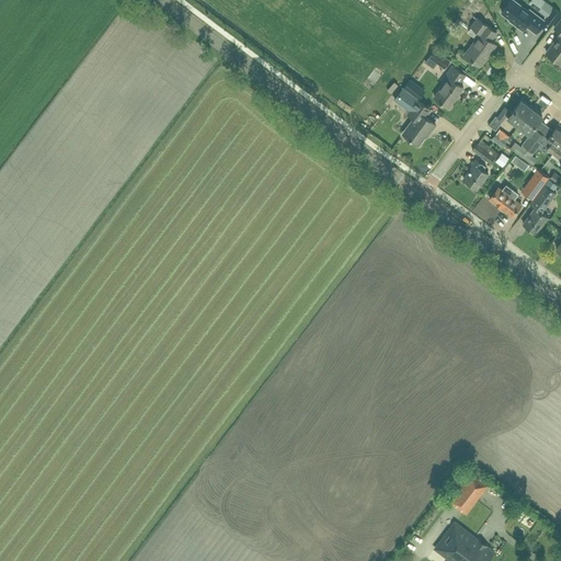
[(528,11),(513,0),(511,0),(502,12),(514,21),(513,22),(522,29),(525,24),(536,33),(545,21),(529,9),(528,11)]
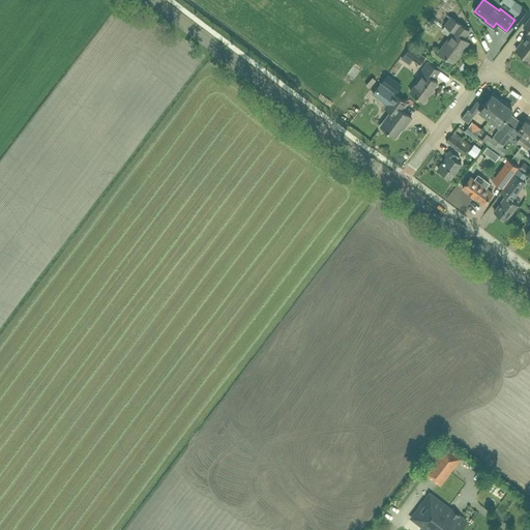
[(522,23),(529,12),(522,7),(514,18),(522,23)]
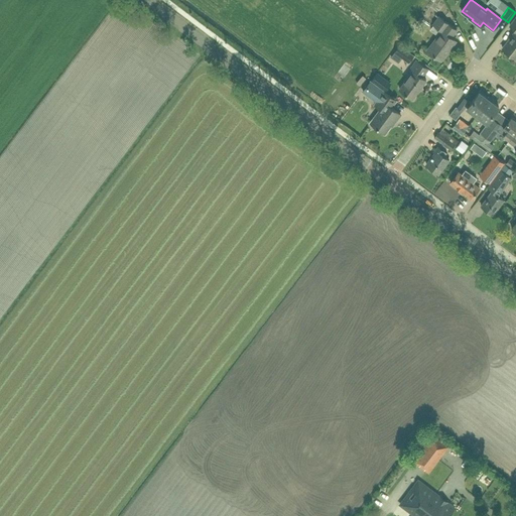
[(441,30),(426,49),(440,59),(456,40),(450,36),(456,29),(438,16),(433,24),(441,30)]
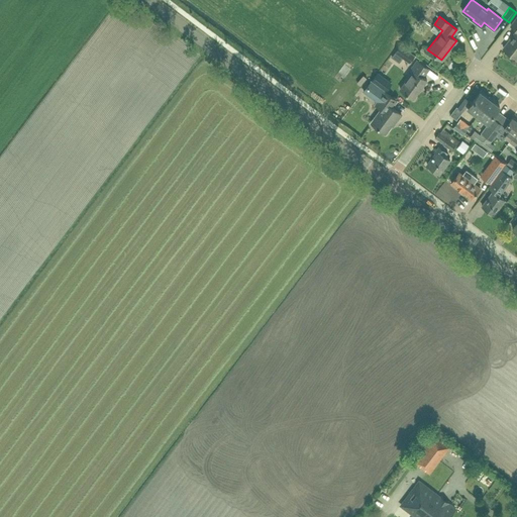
[(516,16),(510,25),(516,30),(503,47),(516,58),(516,57),(516,16)]
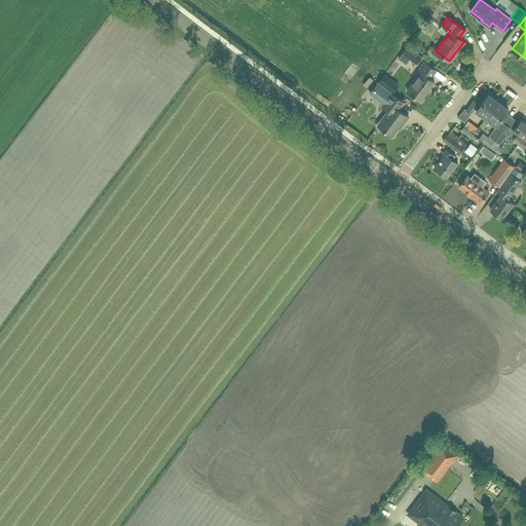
[(408,44),(402,52),(416,63),(422,55),(408,44)]
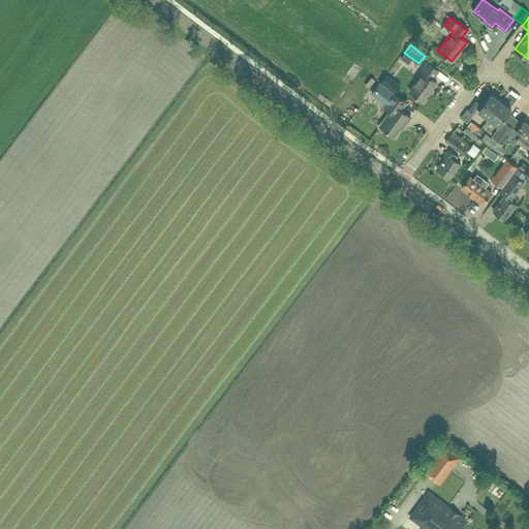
[(423,100),(437,82),(432,79),(438,70),(428,61),(417,74),(421,75),(409,90),(423,100)]
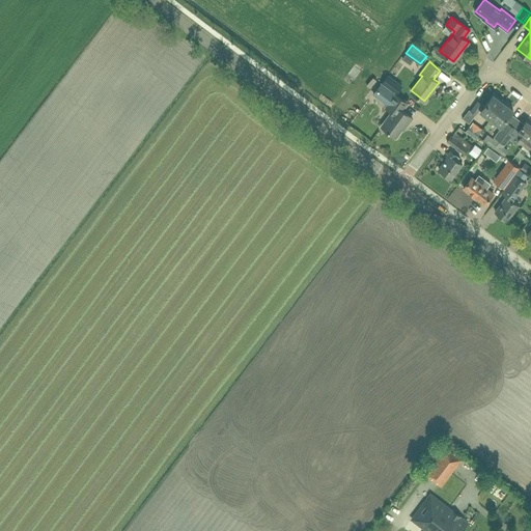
[(381,82),(388,87),(394,80),(387,75),(381,82)]
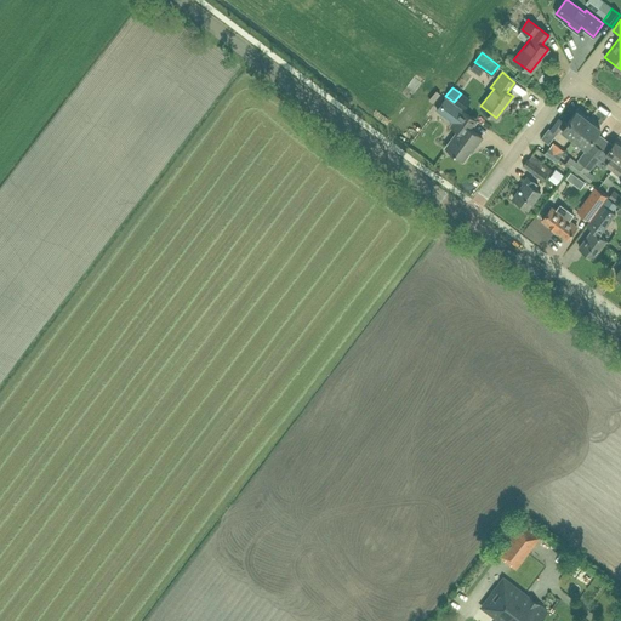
[(445,97),(436,108),(454,121),(450,125),(457,130),(445,147),(462,160),(473,144),(474,146),(482,137),(469,129),(477,120),(462,109),(445,97)]
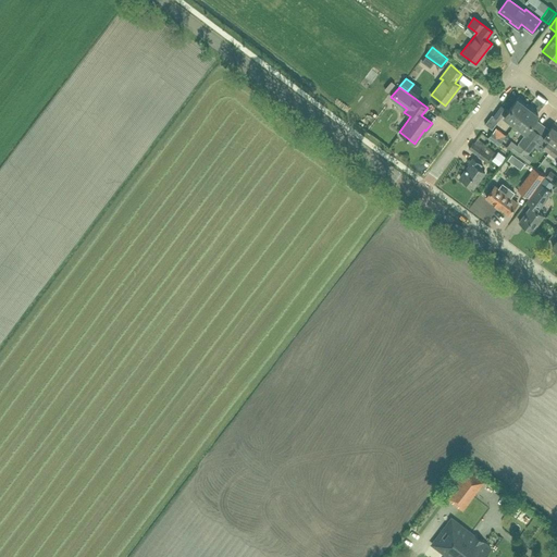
[(343,102),(348,99),(344,93),(338,96),(343,102)]
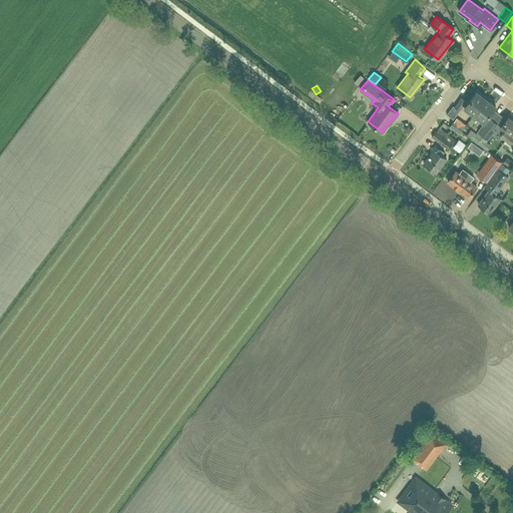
[(474,113),(485,98),(476,91),(468,101),(466,100),(461,97),(455,105),(454,106),(458,110),(463,104),(474,113)]
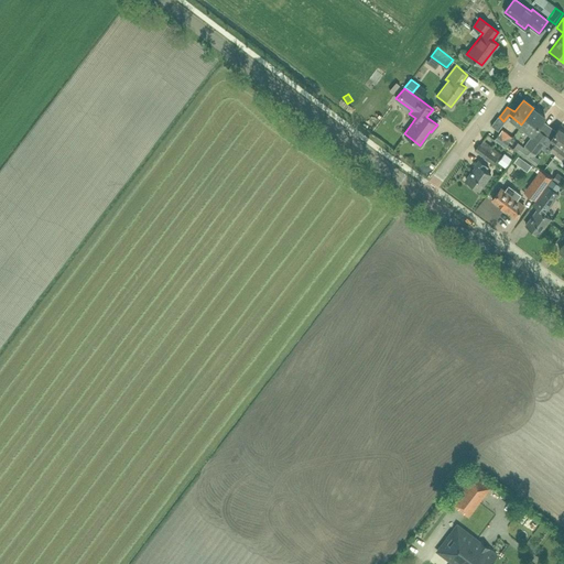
[(530,149),(542,133),(535,128),(544,117),(533,108),(521,125),(525,128),(533,134),(525,144),(530,149)]
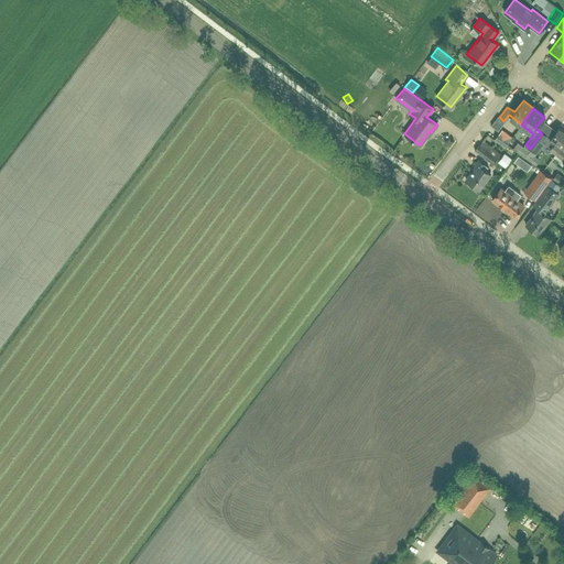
[(563,141),(563,131),(559,127),(550,139),(553,142),(549,149),(556,153),(563,141)]
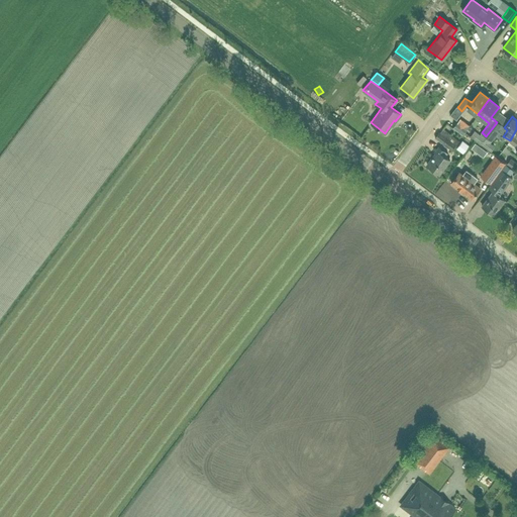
[(470,125),(459,118),(457,121),(452,127),(462,134),(464,132),(470,125)]
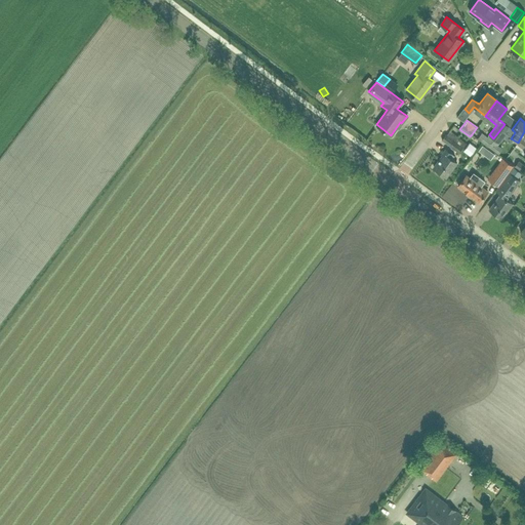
[(510,128),(505,124),(493,138),(488,146),(496,152),(499,147),(497,145),(510,128)]
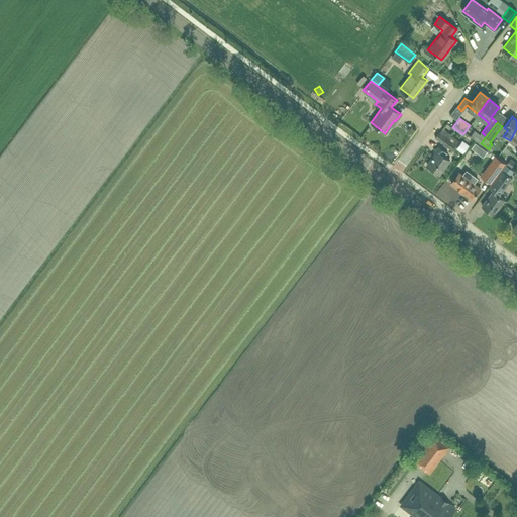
[(455,144),(458,140),(442,128),(439,132),(435,138),(451,149),(455,144)]
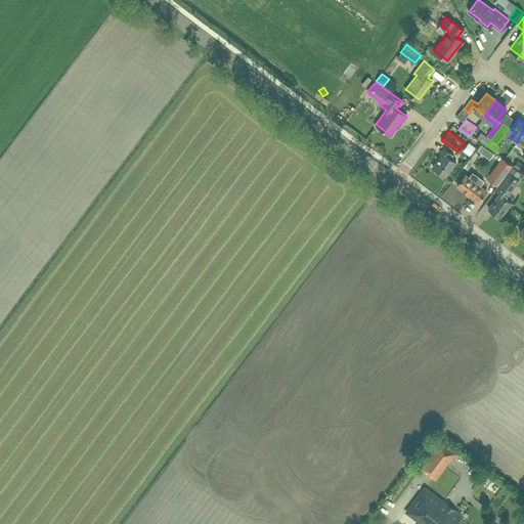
[(486,144),(490,138),(485,135),(481,140),(486,144)]
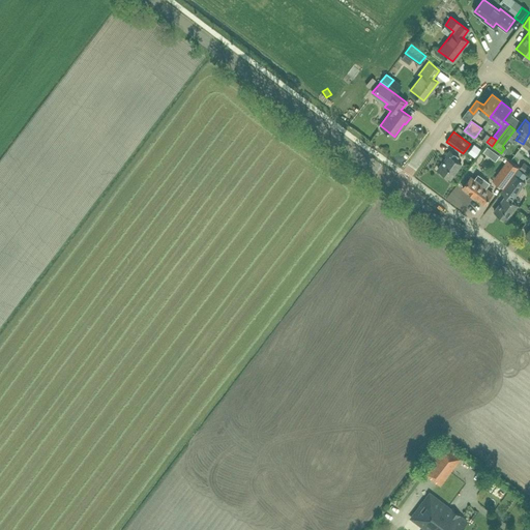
[(483,151),(489,154),(493,149),(488,146),(483,151)]
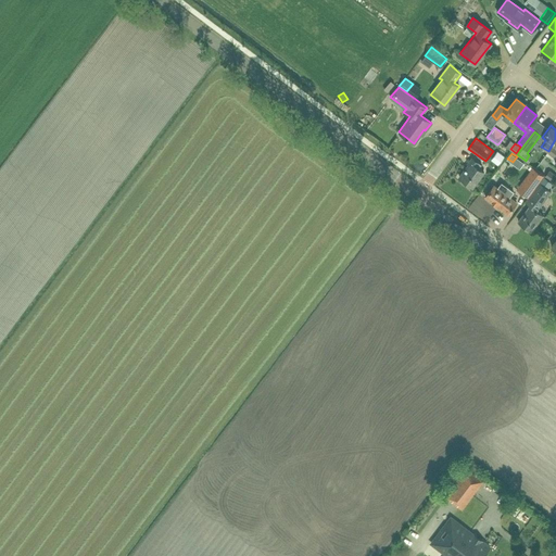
[(471,187),(483,172),(479,168),(481,164),(471,158),(467,163),(468,164),(458,177),(471,187)]
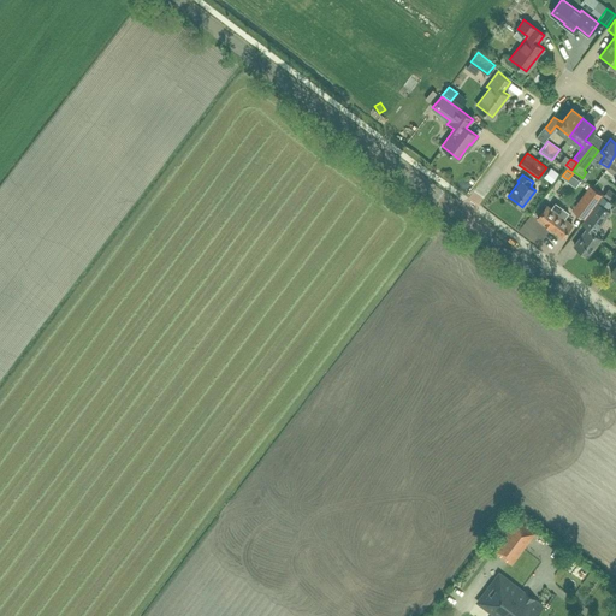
[(584,218),(602,195),(590,185),(573,208),(584,218)]
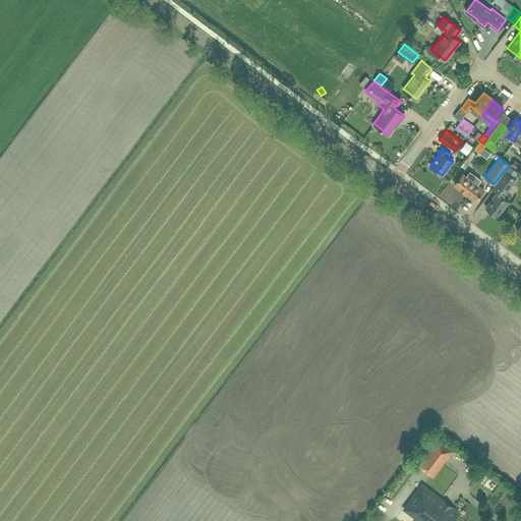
[(518,171),(520,166),(520,164),(514,160),(510,165),(518,171)]
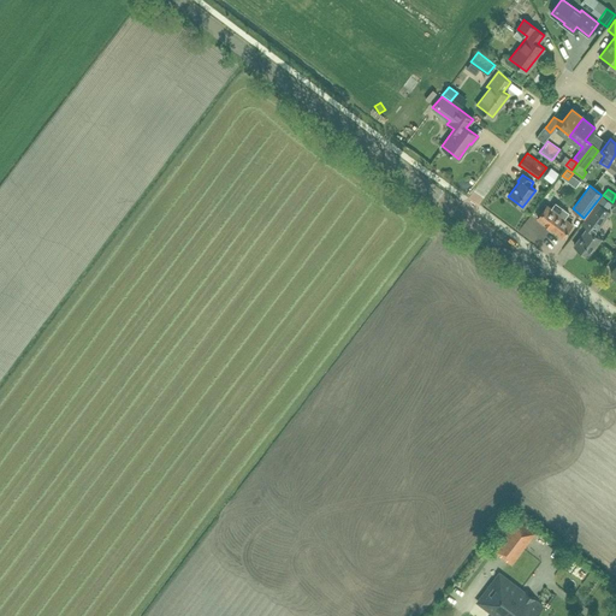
[(593,232),(610,212),(605,208),(609,201),(602,195),(597,202),(598,202),(587,215),(593,220),(587,227),(574,246),(587,256),(600,238),(593,232)]
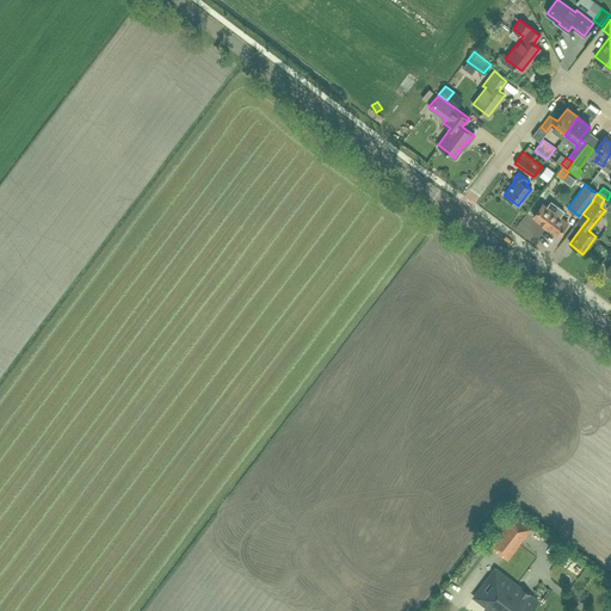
[(563,210),(550,201),(545,207),(542,203),(532,216),(557,235),(567,222),(559,216),(563,210)]
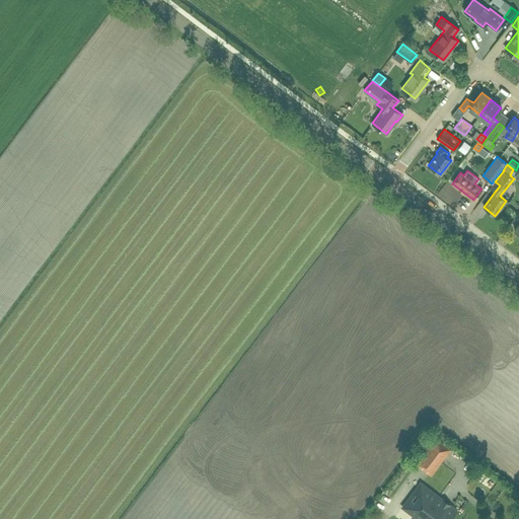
[(430,474),(450,449),(434,437),(414,462),(430,474)]
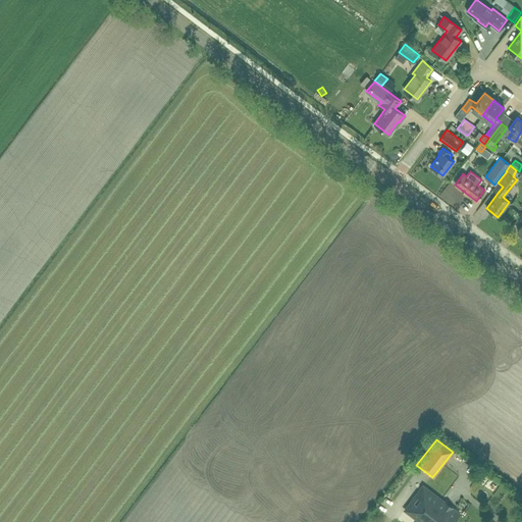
[(345,474),(349,469),(338,463),(334,468),(345,474)]
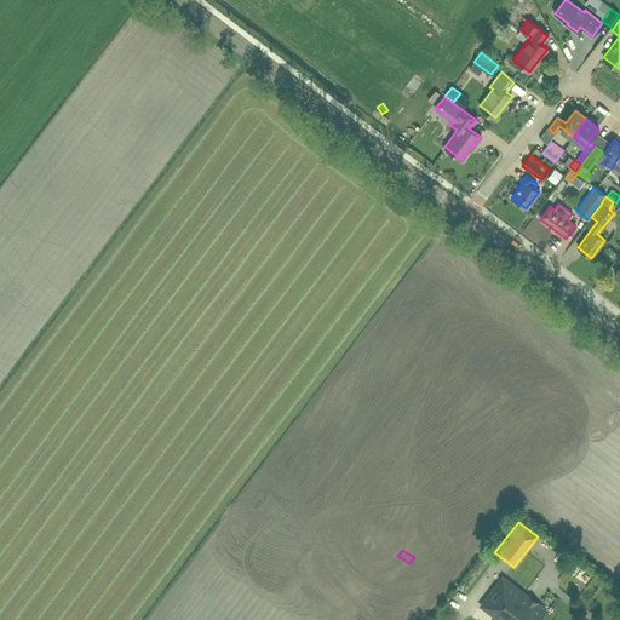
[(500,619),(537,619),(545,609),(501,578),(481,606),(500,619)]
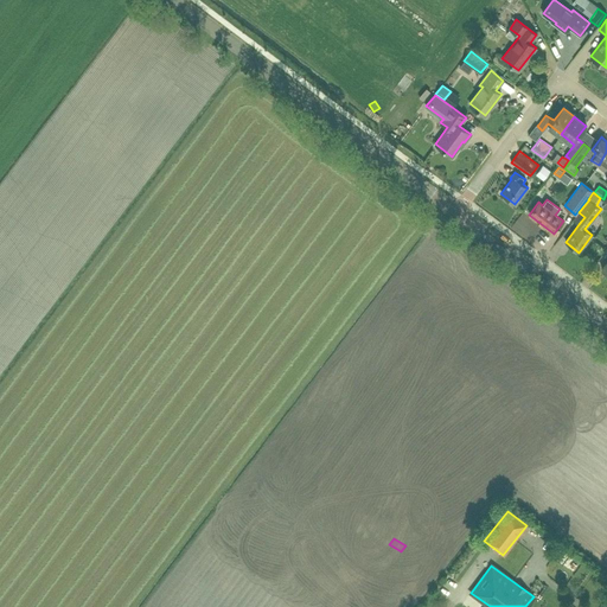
[(466,606),(442,590),(429,606),(466,606)]
